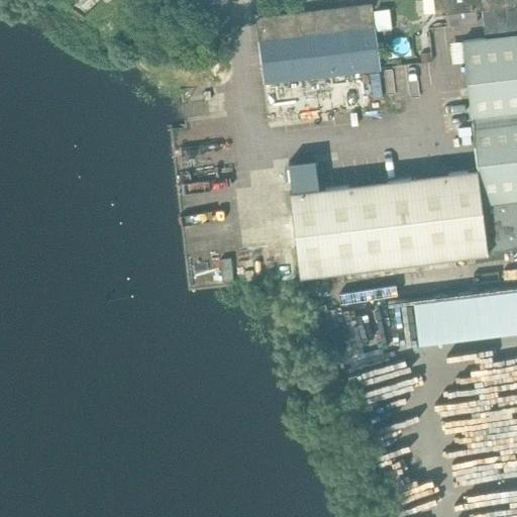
[(516,0),(433,0),(435,13),(441,13),(445,12),(459,10),(462,41),(486,38),(516,34),(516,0)]
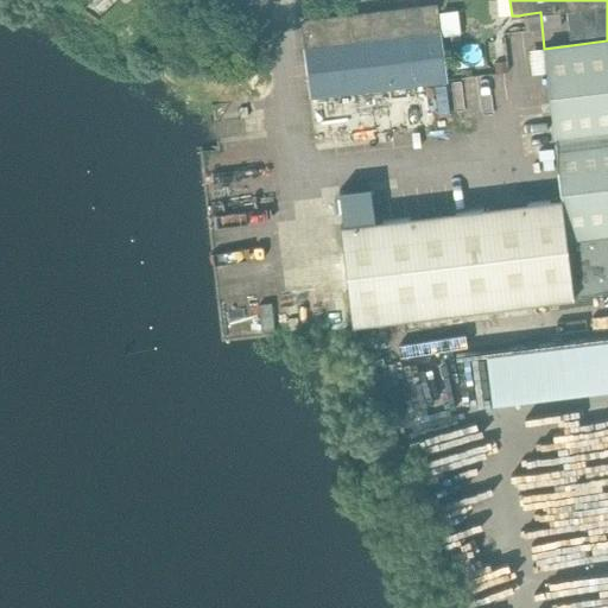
[(438,8),(302,25),(310,96),(448,81),(438,8)]
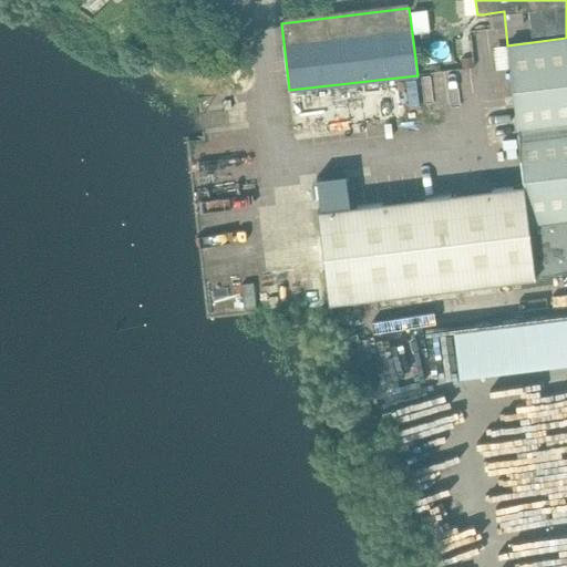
[(426,9),(410,11),(412,33),(429,31),(426,9)]
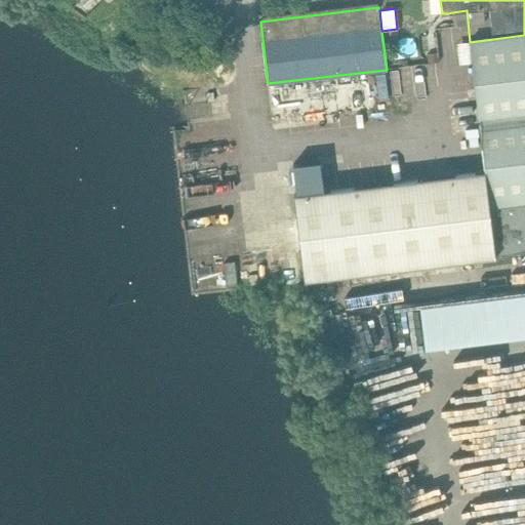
[(320,162),(293,165),(296,195),(294,195),(305,281),(338,277),(495,257),(495,256),(524,252),(524,35),(493,39),(470,42),(469,42),(485,171),(323,192),(320,162)]
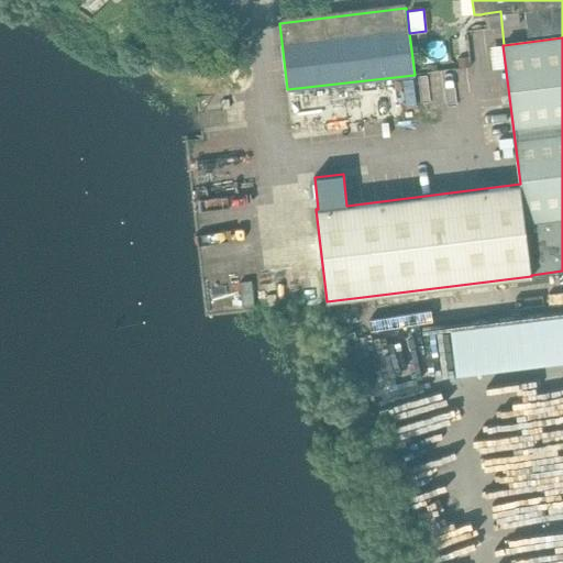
[(455,57),(456,67),(470,66),(468,55),(455,57)]
